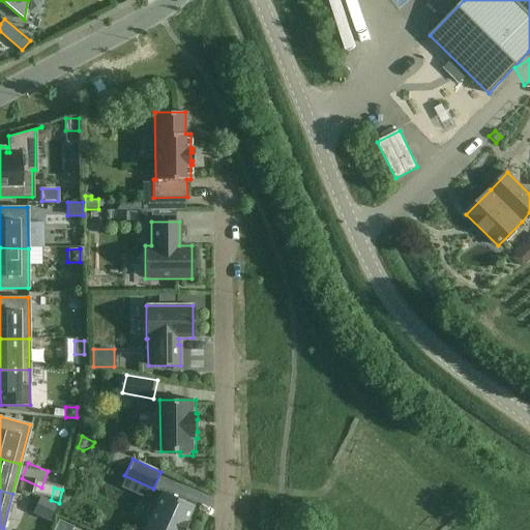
[(185,522),(193,505),(162,491),(143,529),(183,529),(187,523),(185,522)]
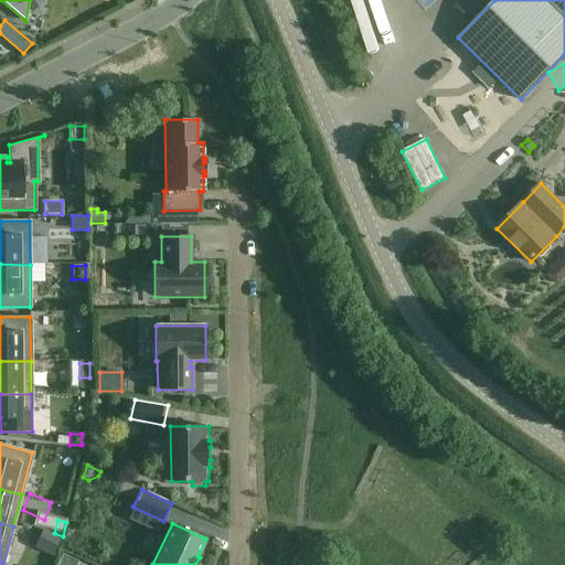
[(42,531),(34,548),(52,557),(61,540),(42,531)]
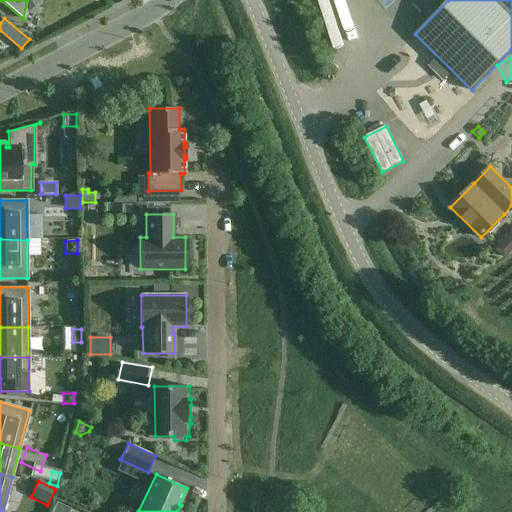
[(56,502),(51,511),(67,511),(70,509),(56,502)]
